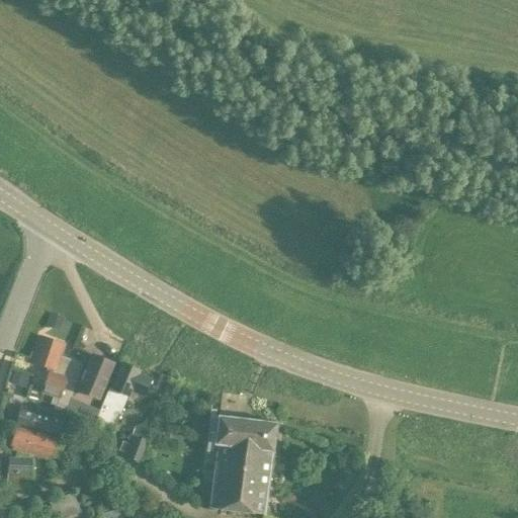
[(52,315),(47,327),(59,331),(64,320),(52,315)]
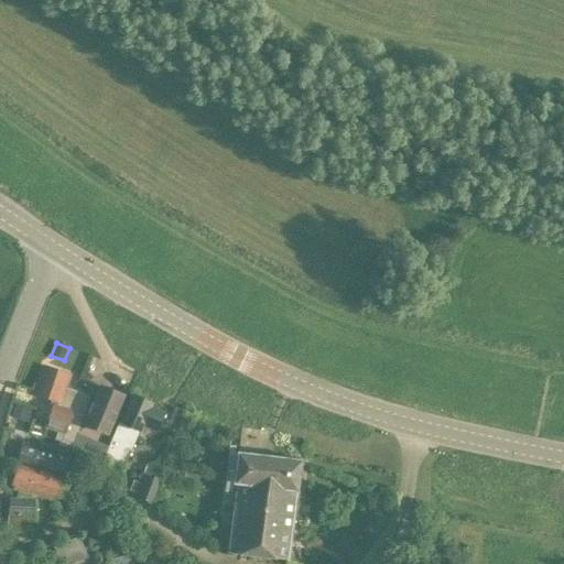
[(34,394),(40,397),(54,401),(45,426),(63,433),(62,438),(72,442),(88,397),(63,388),(68,375),(44,366),(34,394)]
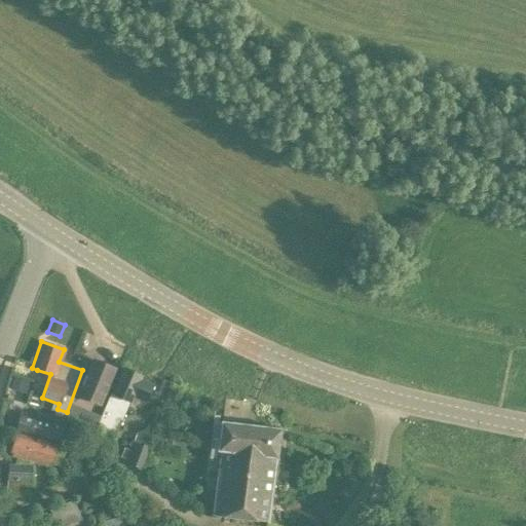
[(115,370),(113,369),(92,360),(76,396),(100,406),(115,370)]
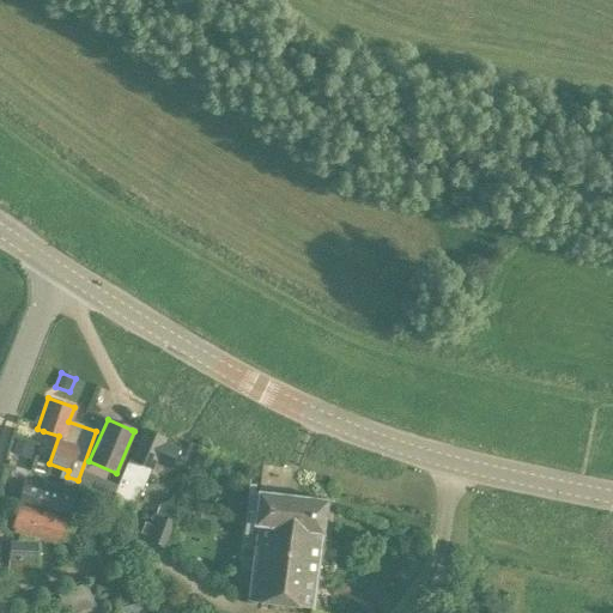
[(105,477),(99,493),(131,508),(149,468),(152,460),(168,467),(176,448),(162,441),(163,437),(143,428),(129,459),(127,457),(116,481),(105,477)]
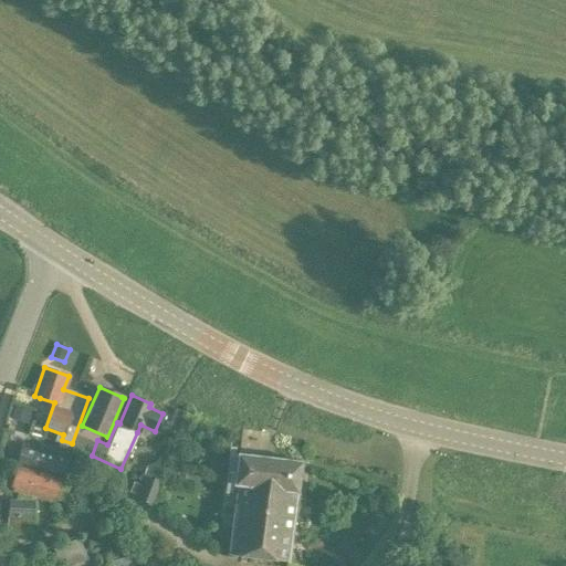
[(28,423),(32,411),(16,406),(11,418),(28,423)]
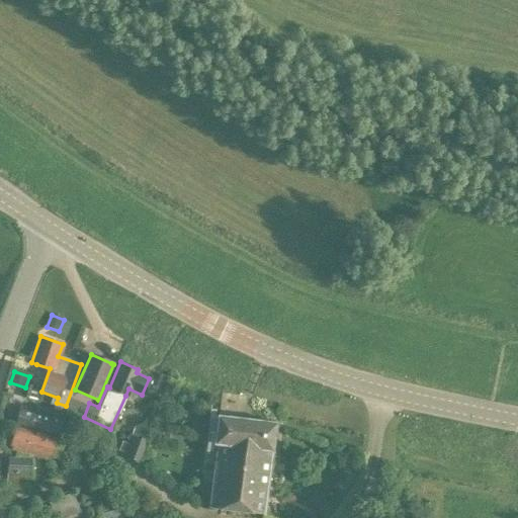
[(154,387),(164,392),(170,379),(160,374),(154,387)]
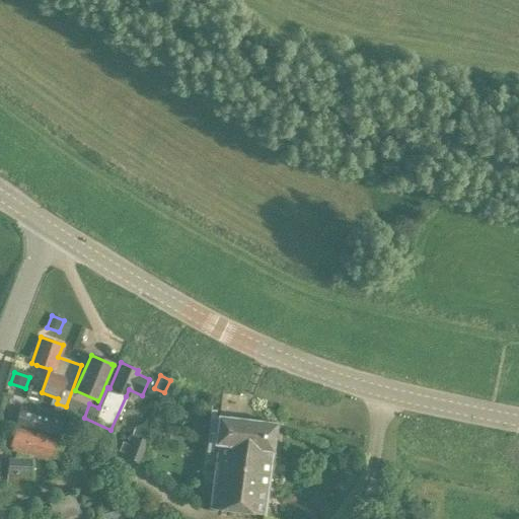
[(21,408),(17,422),(16,425),(57,436),(64,409),(53,405),(52,411),(35,406),(33,411),(21,408)]
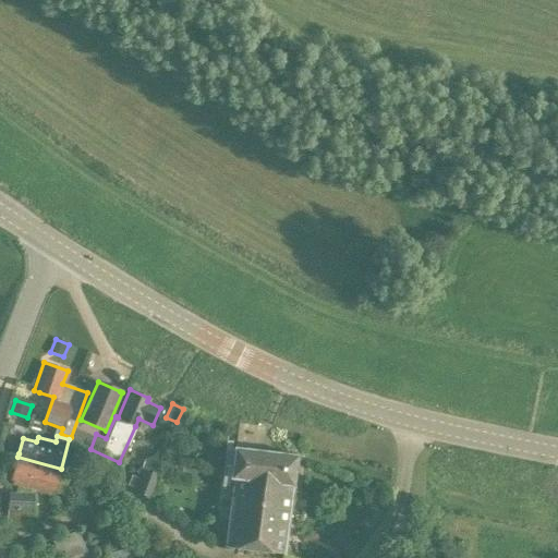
[(226,548),(254,552),(263,481),(255,480),(258,452),(234,450),(231,480),(233,480),(226,548)]
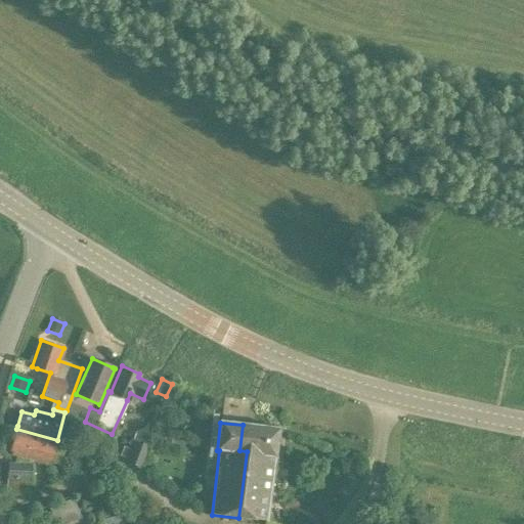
[(247,451),(238,518),(265,521),(272,456),(274,456),(277,429),(243,425),(239,450),(247,451)]
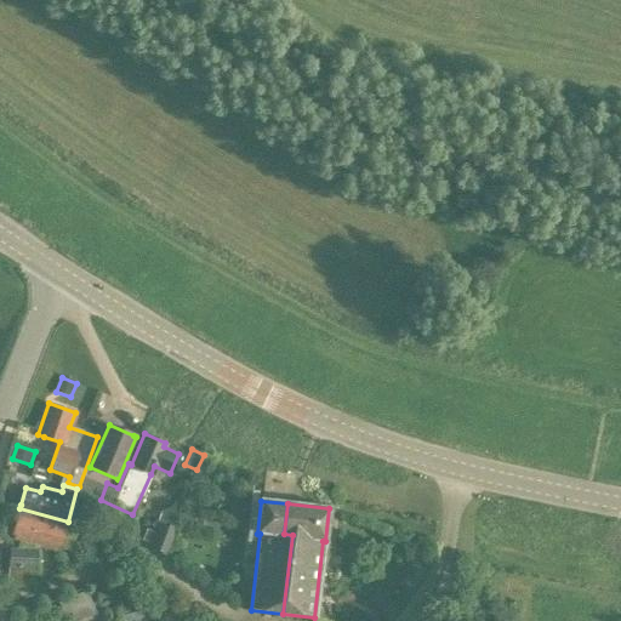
[(132,518),(113,510),(106,527),(125,536),(132,518)]
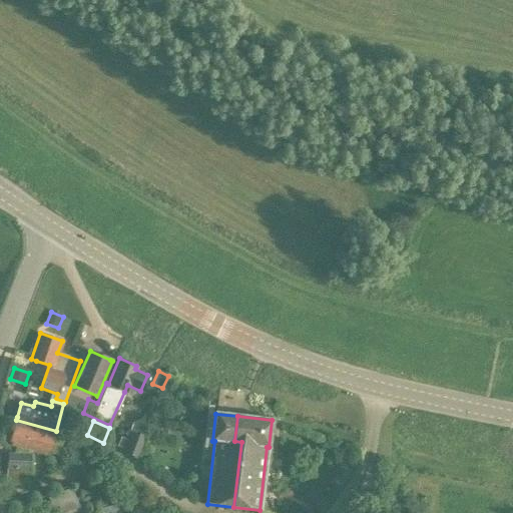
[(17,444),(15,452),(14,455),(7,454),(5,485),(21,486),(28,483),(30,453),(31,448),(50,453),(50,452),(58,454),(63,438),(55,435),(55,434),(16,423),(10,442),(17,444)]
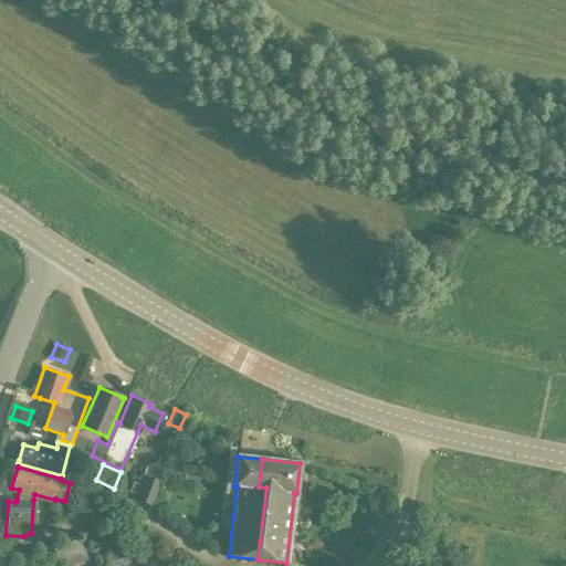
[(147,477),(138,499),(137,501),(152,506),(161,482),(147,477)]
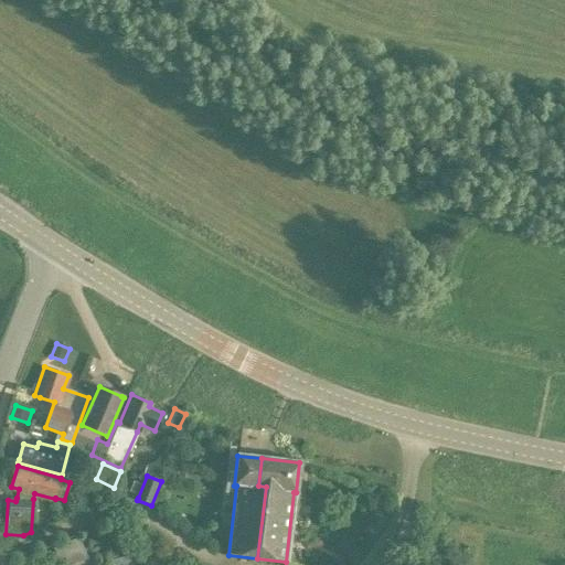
[(59,545),(64,561),(82,554),(76,539),(59,545)]
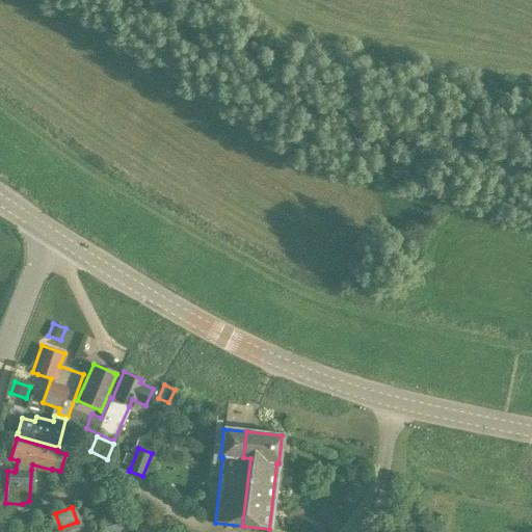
[(105,531),(123,531),(121,523),(104,528),(105,531)]
